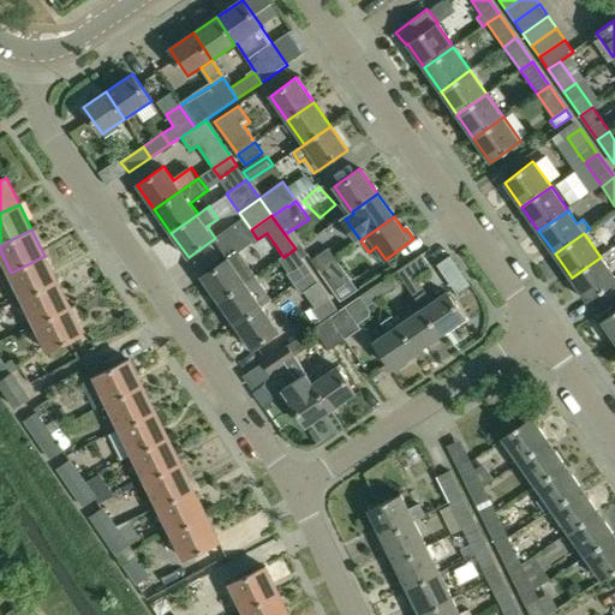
[(328,248),(311,260),(320,272),(336,258),(328,248)]
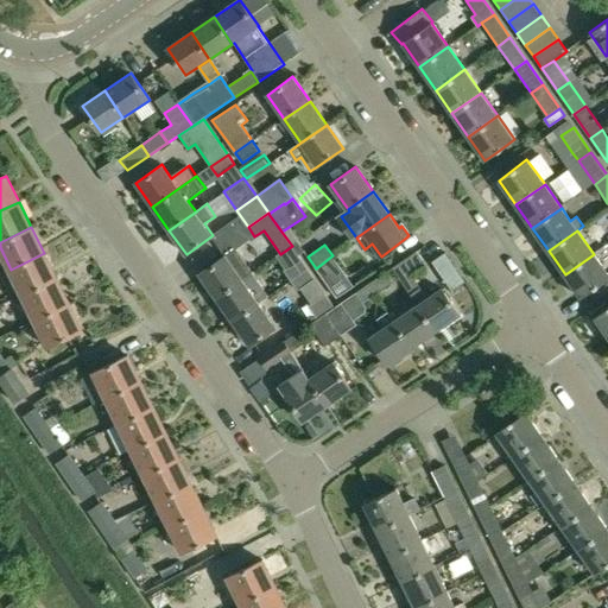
[(280,254),(276,257),(285,270),(301,259),(292,246),(280,254)]
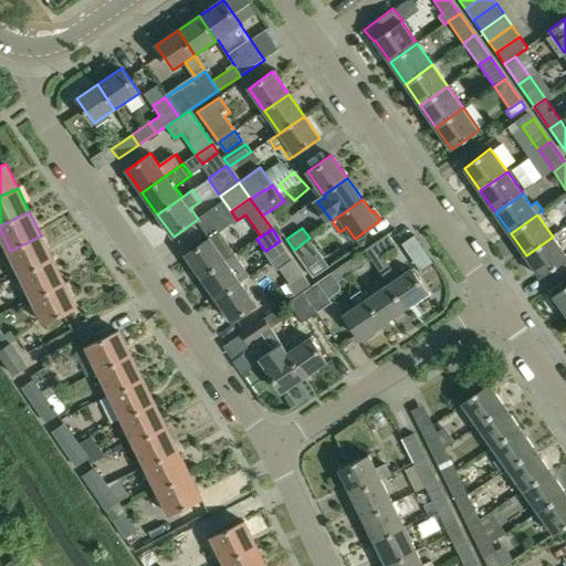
[(210,239),(186,255),(201,276),(226,260),(236,254),(220,232),(210,239)]
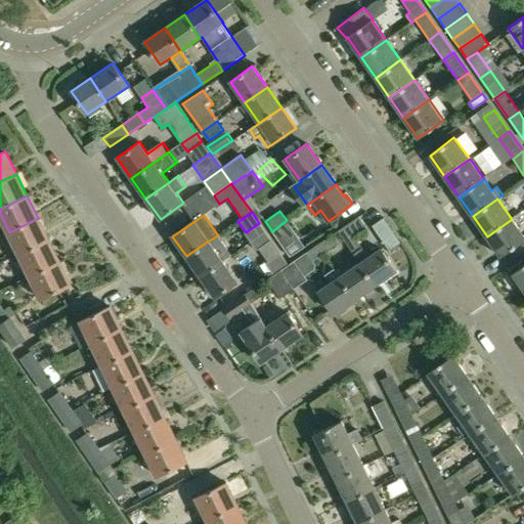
[(359,217),(339,231),(348,245),(360,262),(359,263),(376,286),(396,271),(381,249),(369,256),(353,233),(365,225),(359,217)]
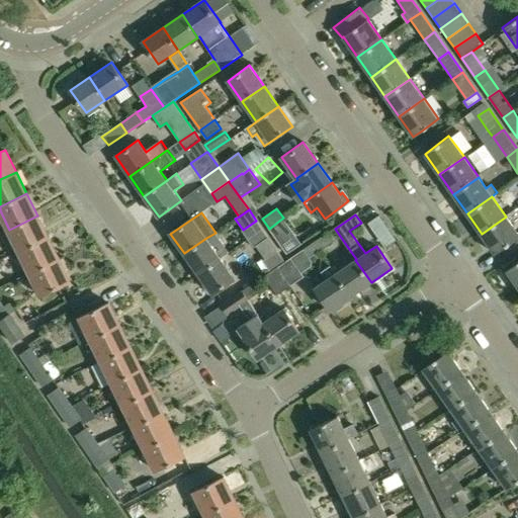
[(37,216),(9,230),(19,251),(49,238),(37,216)]
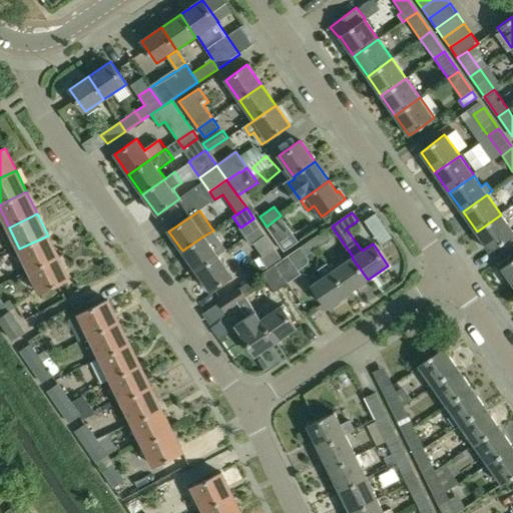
[(512,230),(501,214),(477,231),(491,251),(512,234),(512,230)]
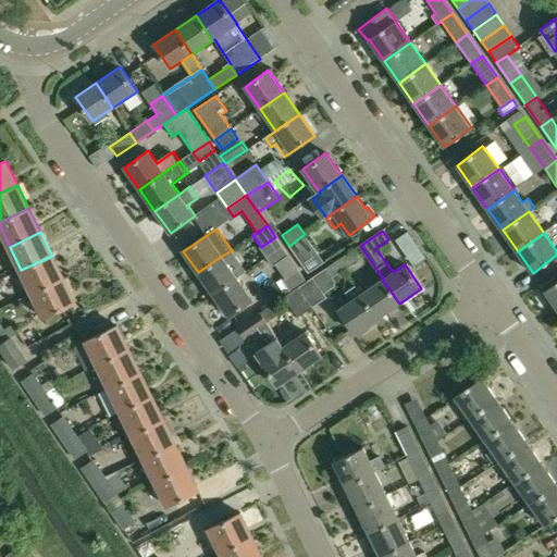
[(305,234),(289,246),(298,259),(314,248),(305,234)]
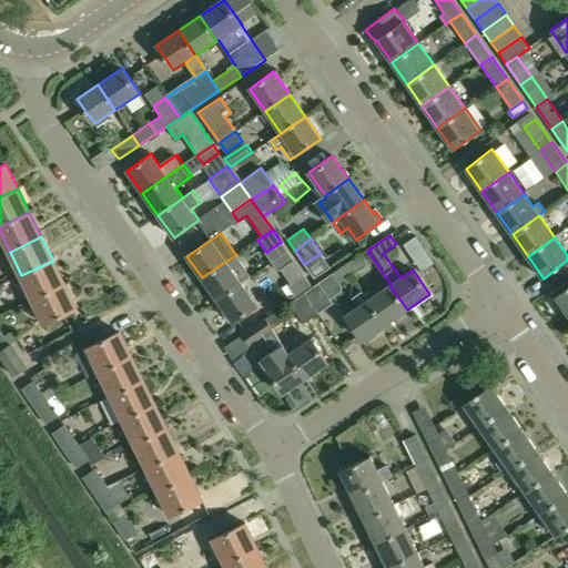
[(273,261),(272,262),(277,271),(280,270),(290,285),(304,275),(287,251),(273,261)]
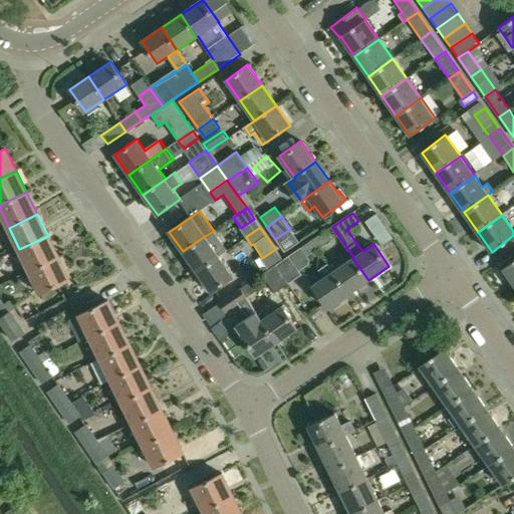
[(205,236),(183,251),(197,271),(219,256),(227,250),(214,231),(205,236)]
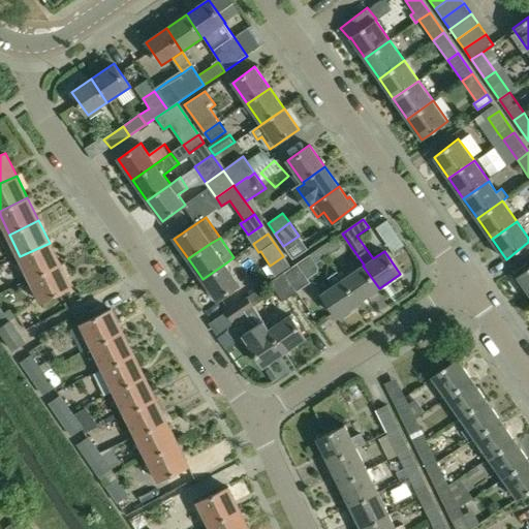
[(336,238),(321,248),(328,255),(342,246),(336,238)]
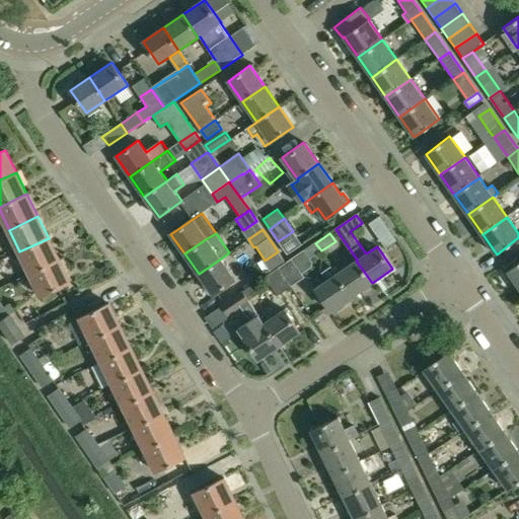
[(49,238),(19,251),(30,274),(59,260),(49,238)]
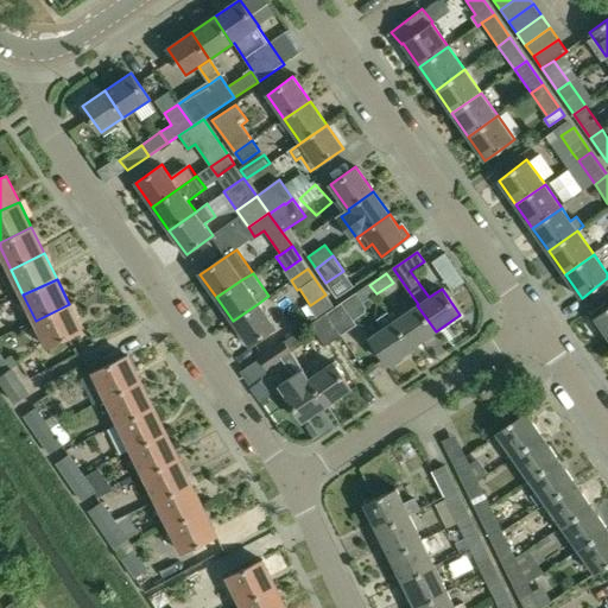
[(369,285),(355,295),(362,303),(377,293),(369,285)]
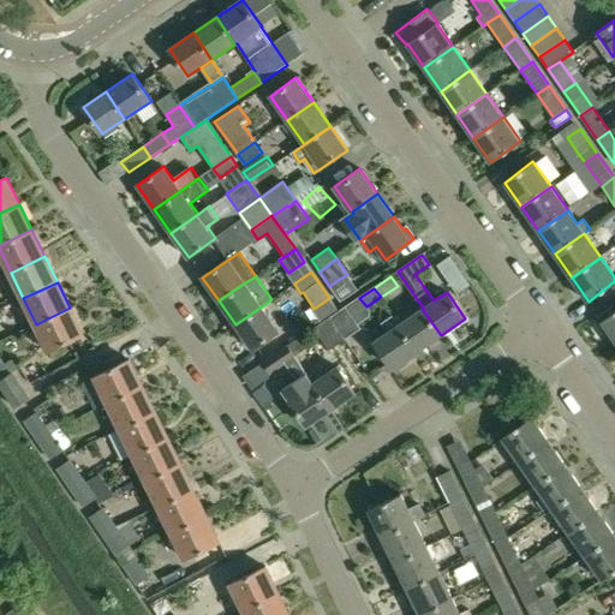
[(262,306),(236,324),(254,350),(279,332),(262,306)]
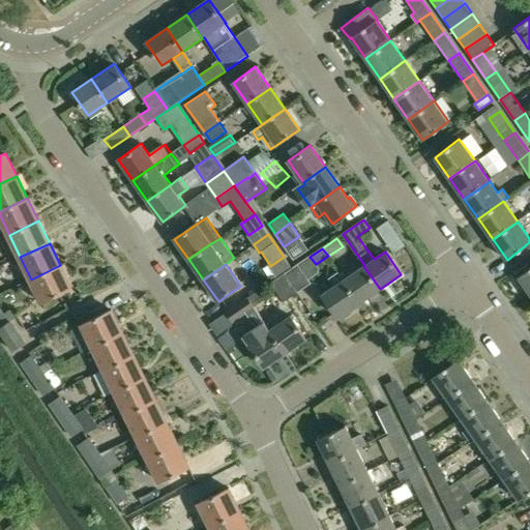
[(293,268),(285,273),(297,292),(311,283),(310,281),(298,264),(293,268)]
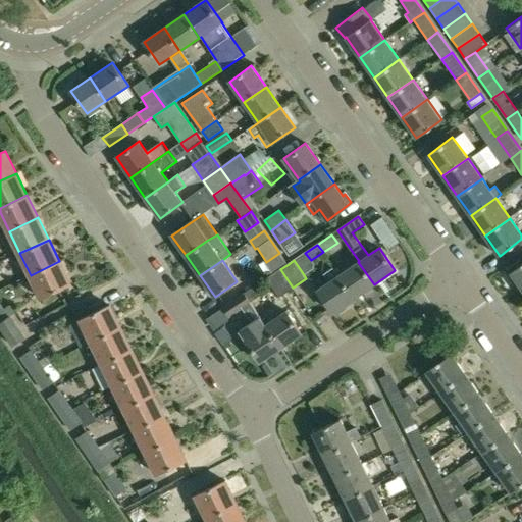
[(59,261),(31,275),(42,298),(70,283),(59,261)]
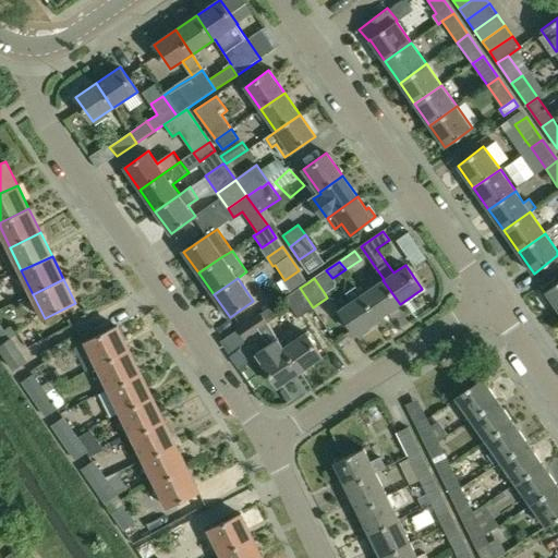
[(383,280),(362,294),(378,318),(400,304),(383,280)]
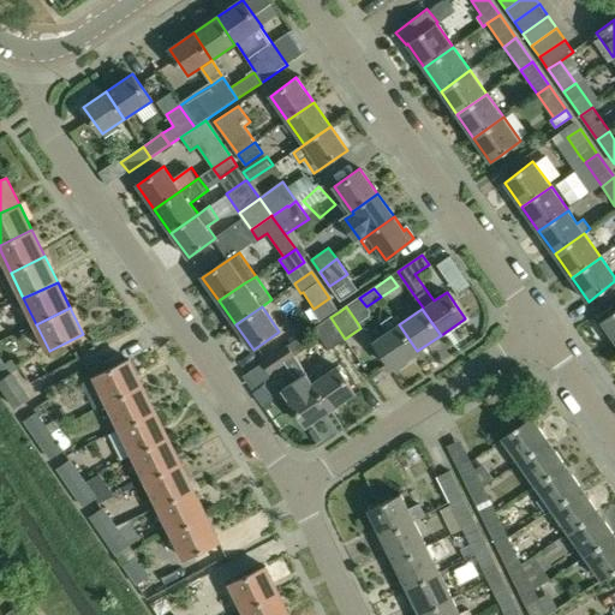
[(614,310),(601,321),(614,340),(614,310)]
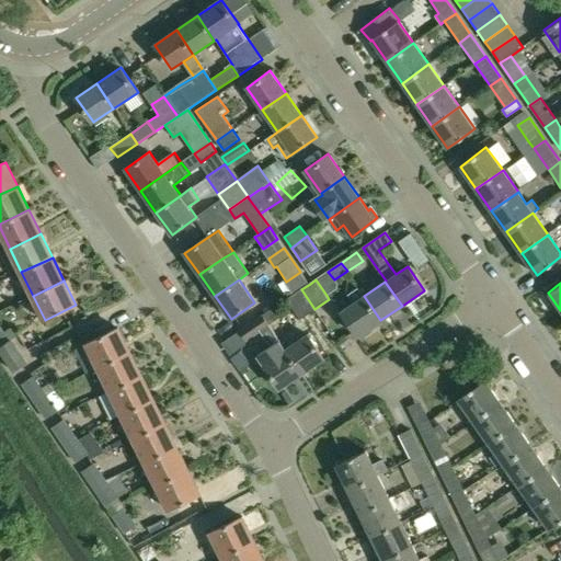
[(353,302),(341,310),(343,315),(341,317),(346,324),(348,322),(357,335),(359,334),(362,338),(371,331),(369,327),(380,320),(364,296),(357,287),(347,295),(353,302)]
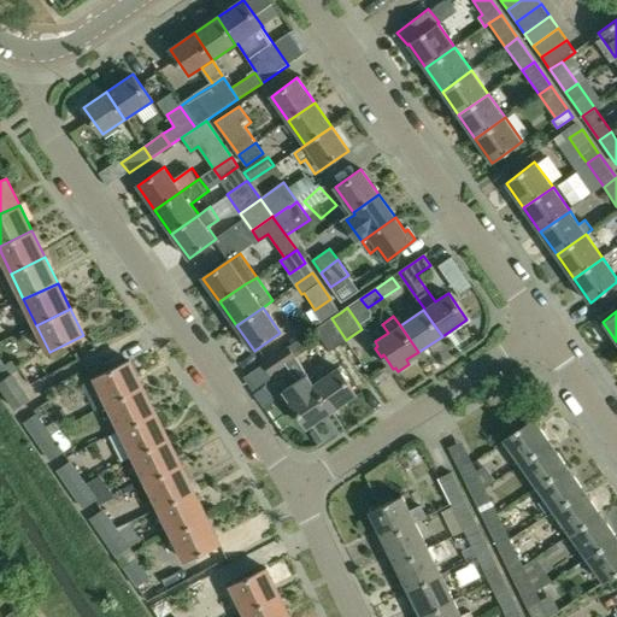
[(331,318),(316,330),(330,351),(346,340),(331,318)]
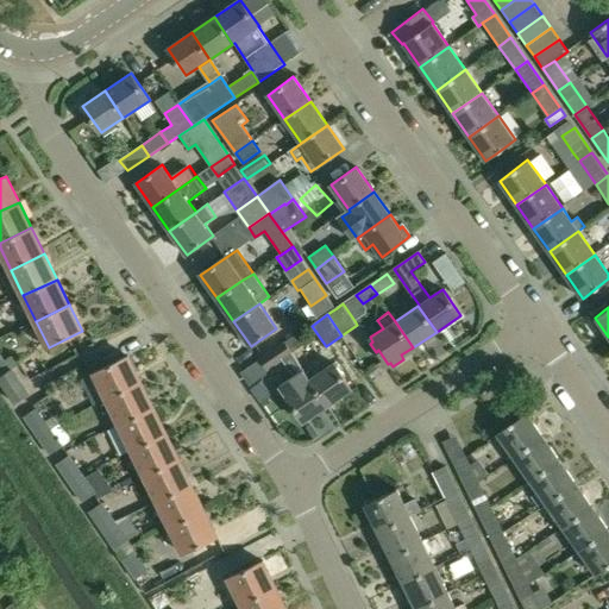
[(301,330),(283,341),(290,352),(309,340),(301,330)]
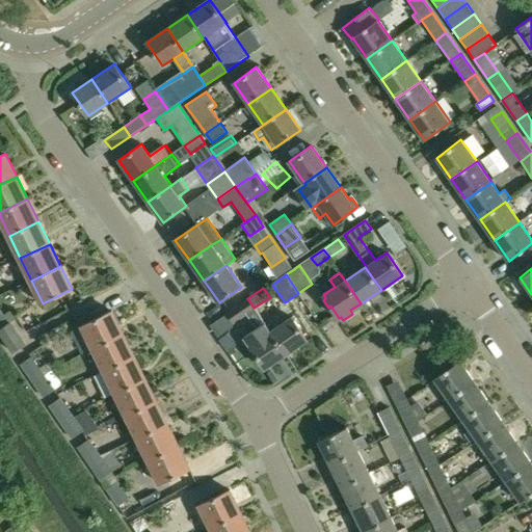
[(247,298),(228,313),(234,321),(254,308),(247,298)]
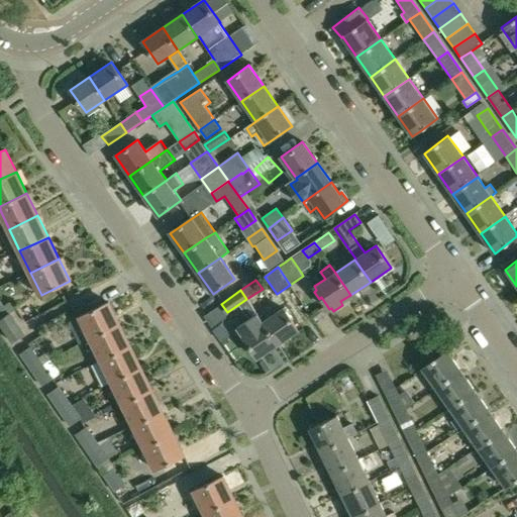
[(108,302),(80,316),(91,338),(119,324),(108,302)]
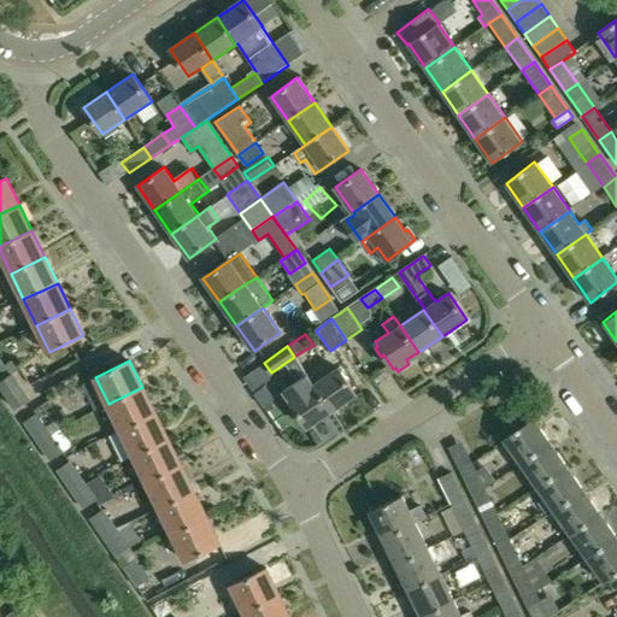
[(339,368),(313,385),(331,411),(357,394),(339,368)]
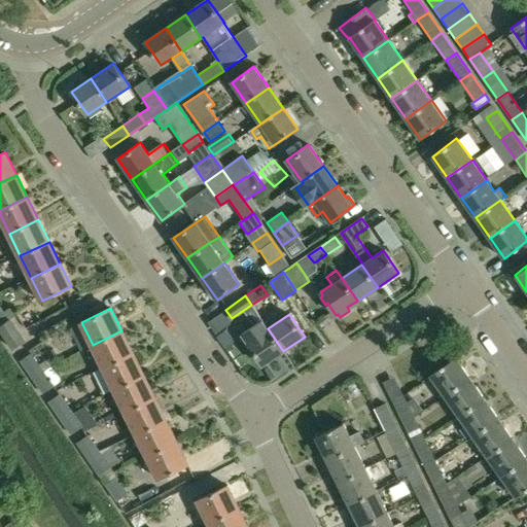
[(11,319),(0,326),(0,330),(13,350),(27,341),(11,319)]
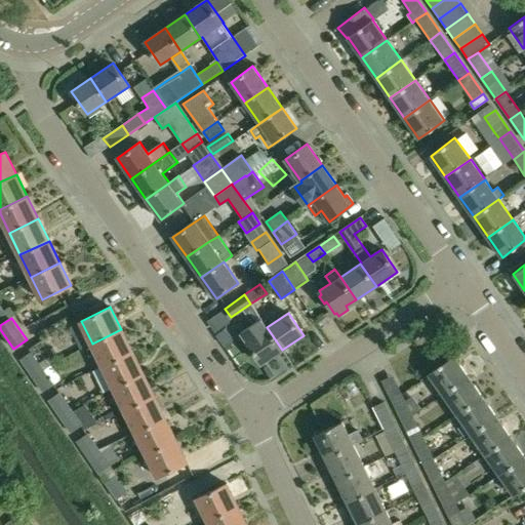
[(260,319),(239,333),(245,341),(260,364),(282,350),(267,327),(260,319)]
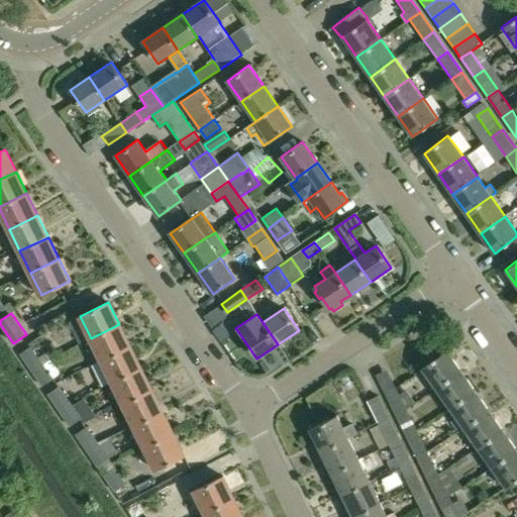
[(119,324),(91,338),(101,359),(129,345),(119,324)]
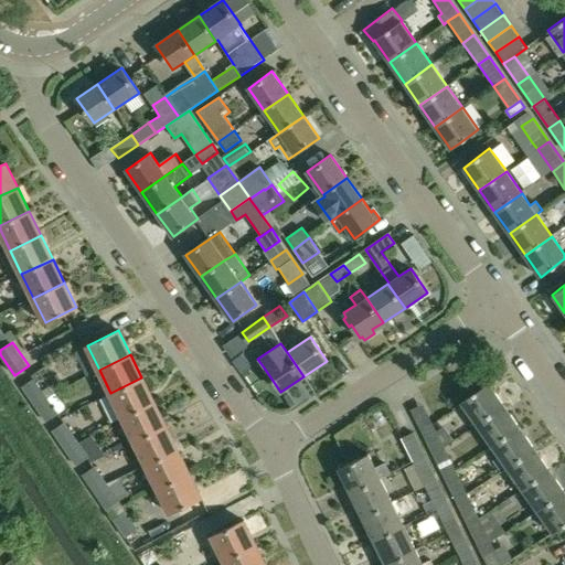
[(141,377),(110,393),(123,417),(153,402),(141,377)]
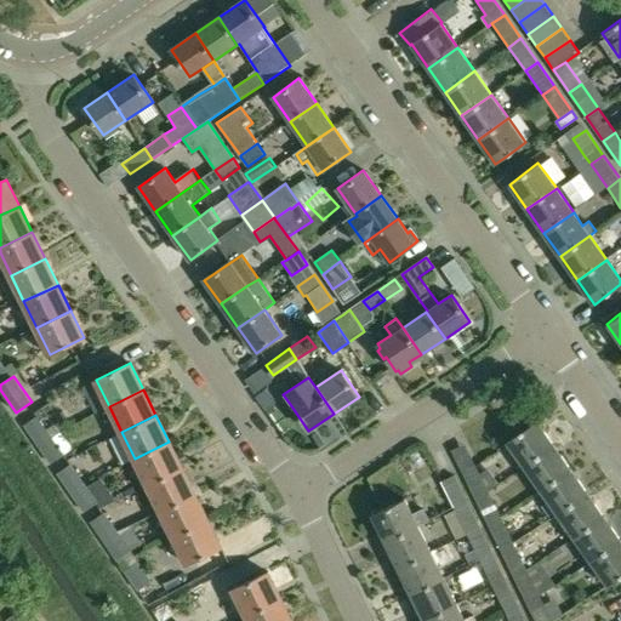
[(36,416),(24,425),(36,444),(50,434),(47,431),(36,416)]
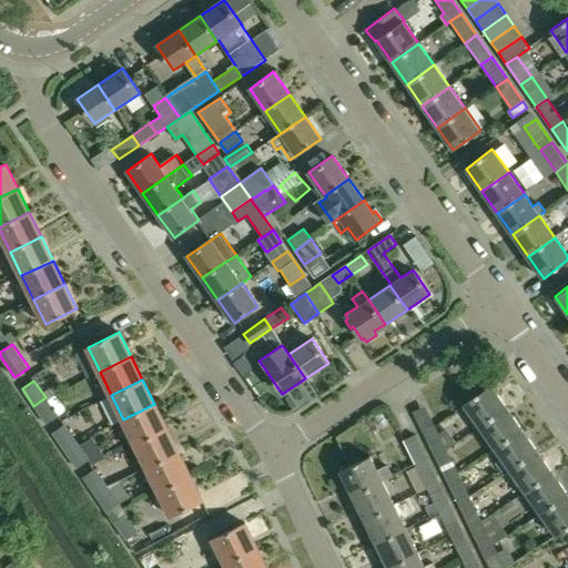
[(490,384),(463,404),(478,426),(506,406),(490,384)]
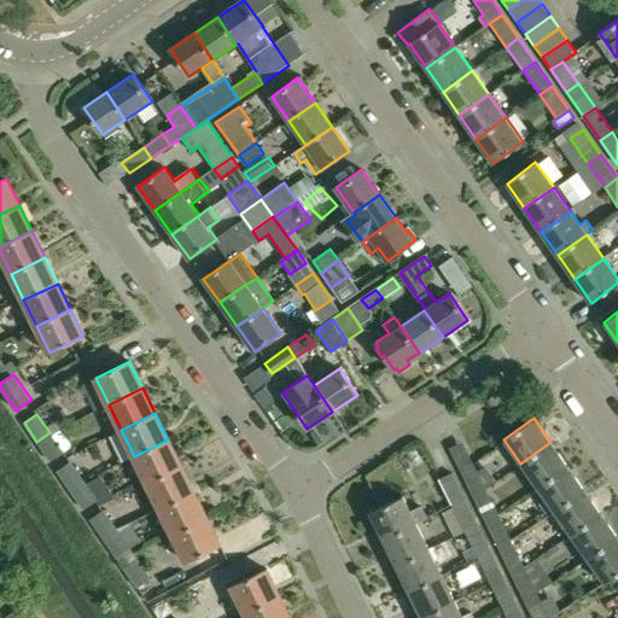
[(50,432),(36,442),(50,460),(63,452),(50,432)]
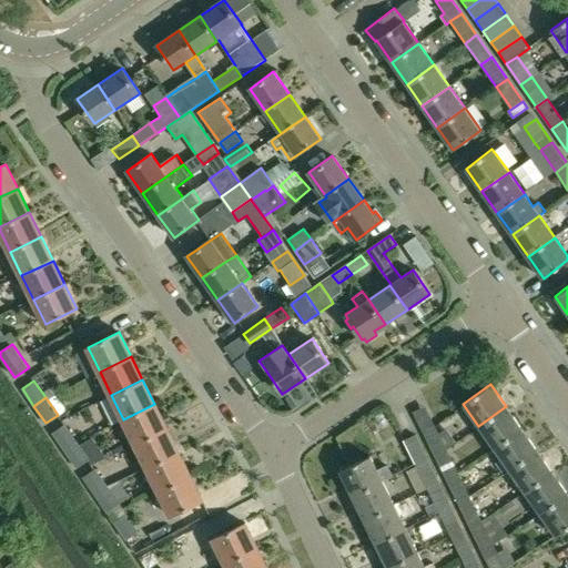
[(154,404),(123,419),(134,443),(166,427),(154,404)]
